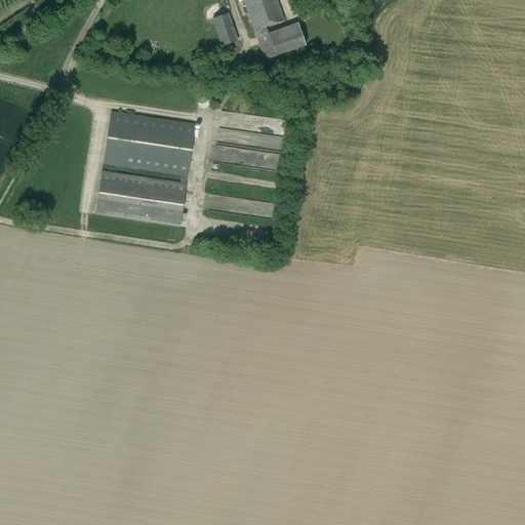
[(263,61),(306,46),(296,24),(270,33),(268,27),(284,21),(276,0),(242,0),(253,32),(263,61)]
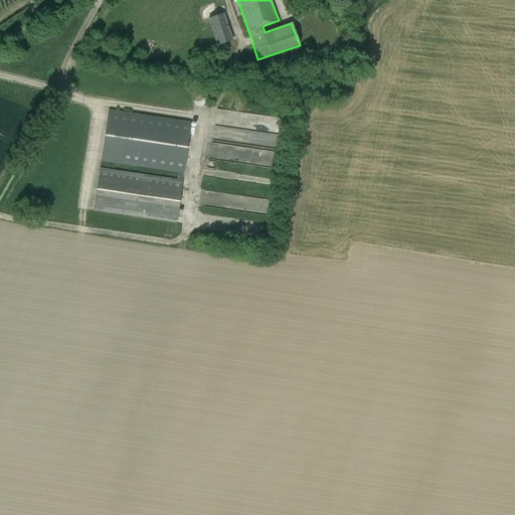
[(232,40),(224,16),(223,13),(207,19),(216,46),(232,40)]
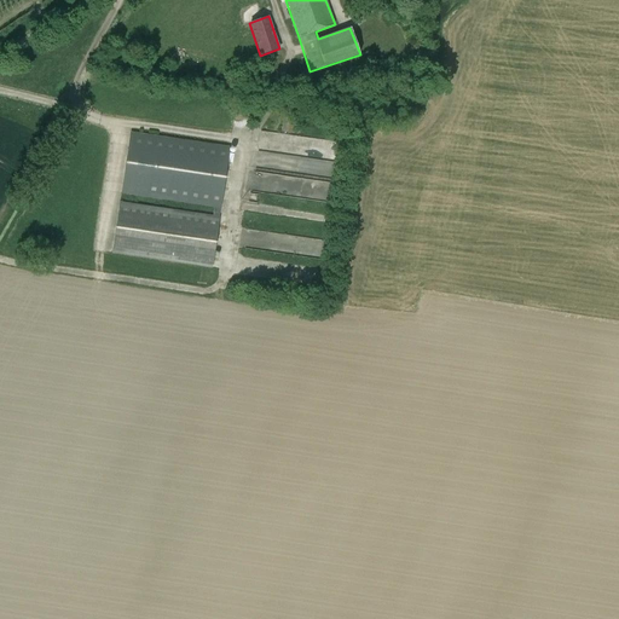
[(281,132),(291,133),(294,119),(283,116),(281,132)]
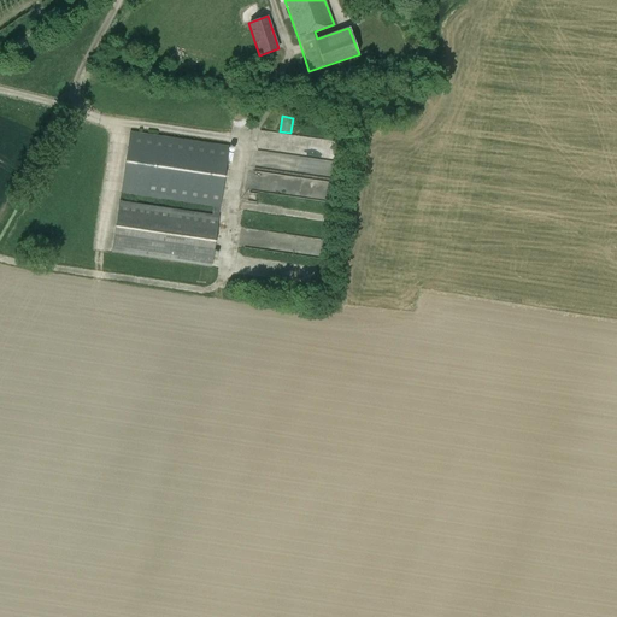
[(130,131),(121,193),(213,206),(212,215),(119,201),(112,252),(211,268),(219,216),(218,216),(219,207),(229,146),(130,131)]
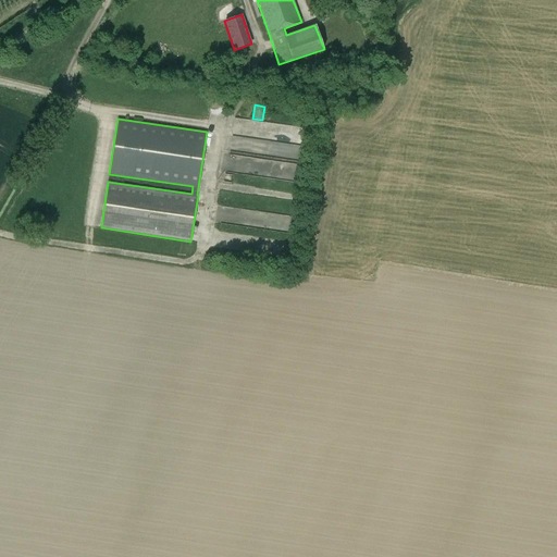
[(225,152),(224,152),(222,170),(235,171),(235,166),(240,166),(240,165),(244,165),(244,171),(250,172),(252,149),(254,149),(255,138),(226,135),(225,152)]
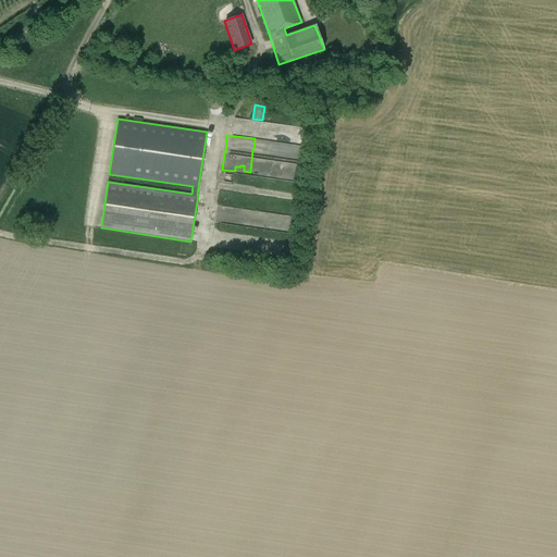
[(291,174),(291,145),(267,144),(267,147),(257,147),(257,155),(269,155),(269,174),(291,174)]
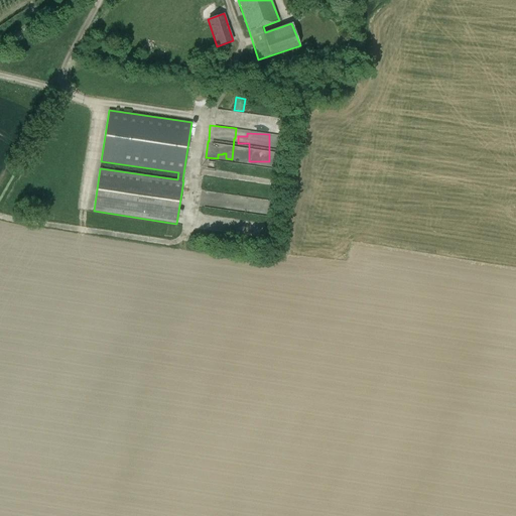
[(261,213),(263,200),(237,196),(203,189),(201,203),(229,208),(230,200),(250,204),(249,211),(261,213)]
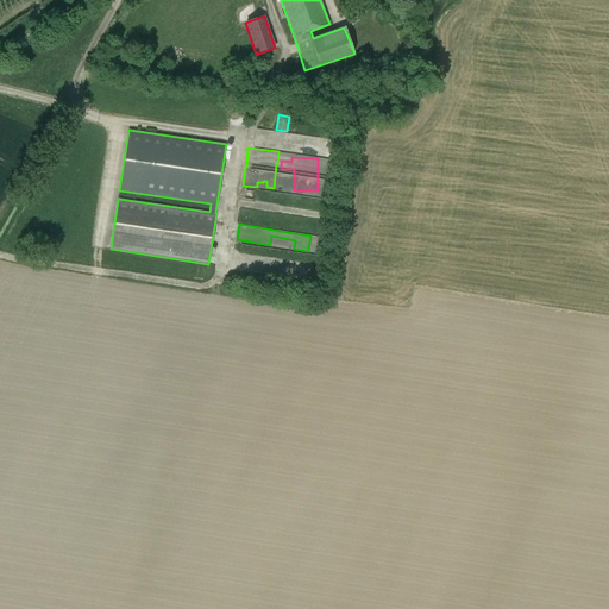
All buildings are outlined.
